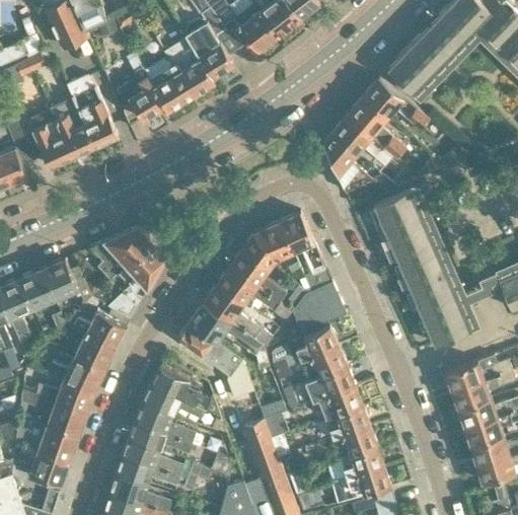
[(52,0),(42,5),(61,48),(64,49),(88,38),(84,29),(70,0),(52,0)]
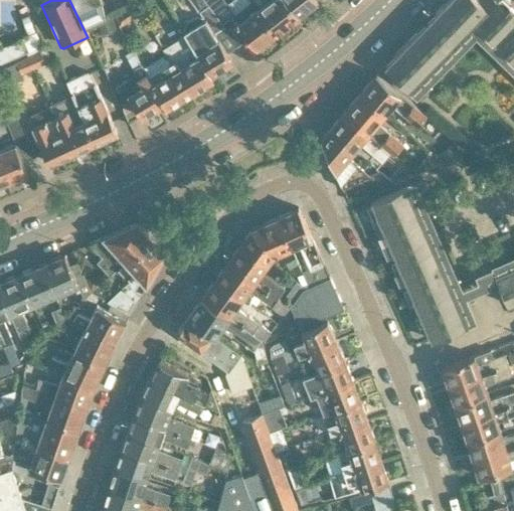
[(69,0),(83,29),(105,20),(100,0),(69,0)]
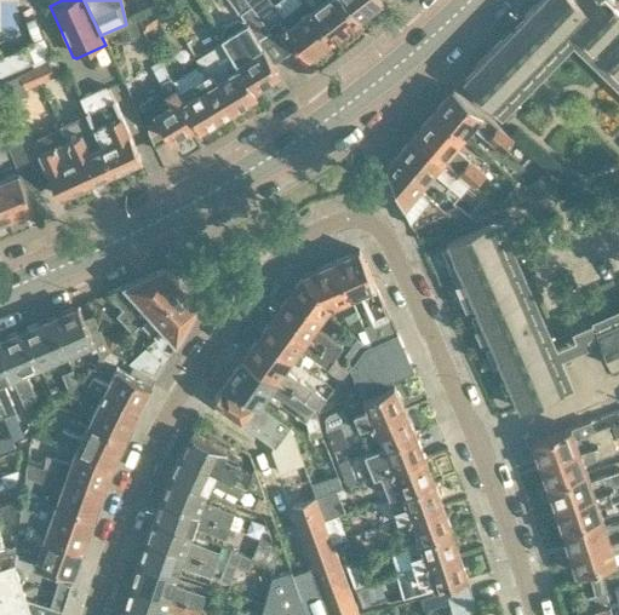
[(221,41),(223,45),(236,67),(253,93),(279,78),(273,68),(287,59),(265,34),(268,32),(242,0),(227,0),(246,24),(244,23),(242,23),(241,23),(239,23),(238,23),(236,23),(235,23),(233,23),(230,24),(229,26),(227,28),(225,28),(224,30),(224,32),(223,33),(222,35),(222,36),(221,38),(221,41)]
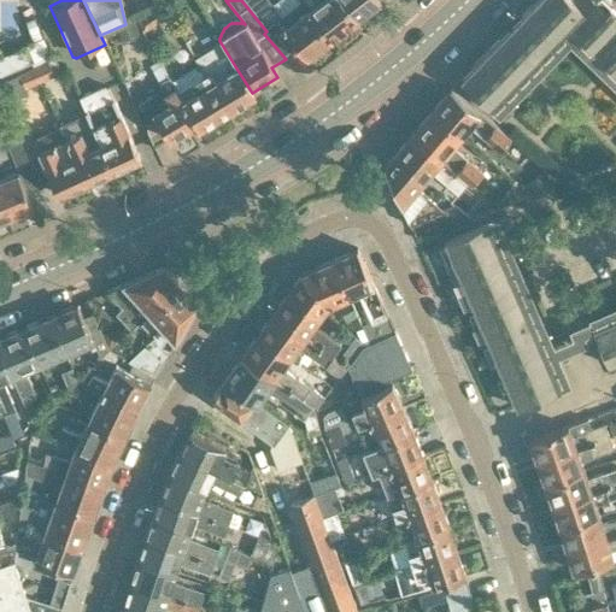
[(267,0),(241,0),(267,31),(277,23),(305,60),(329,42),(300,5),(282,19),(273,6),(267,0)]
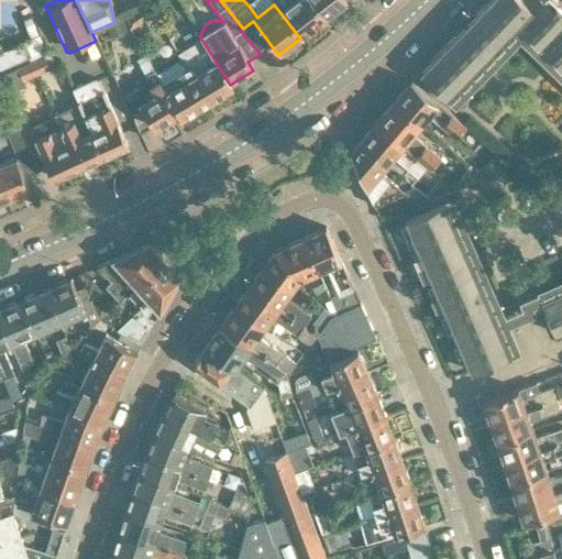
[(272,0),(275,4),(274,4),(300,39),(302,37),(305,40),(315,32),(312,30),(324,20),(309,0),(272,0)]
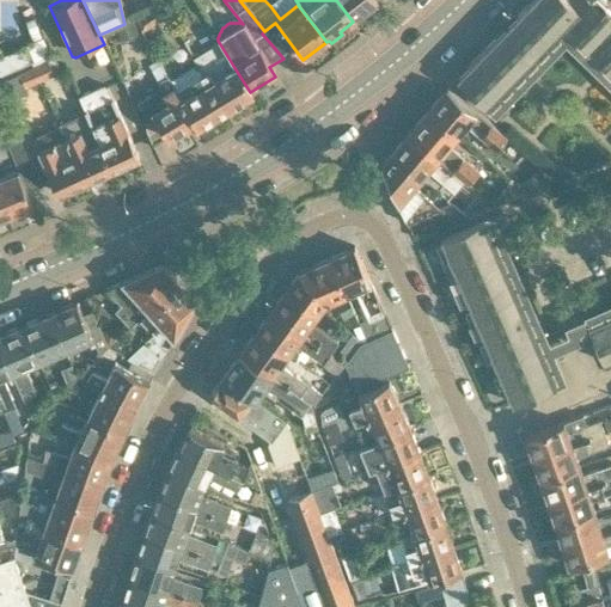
[(336,0),(353,22),(377,4),(374,0),(336,0)]
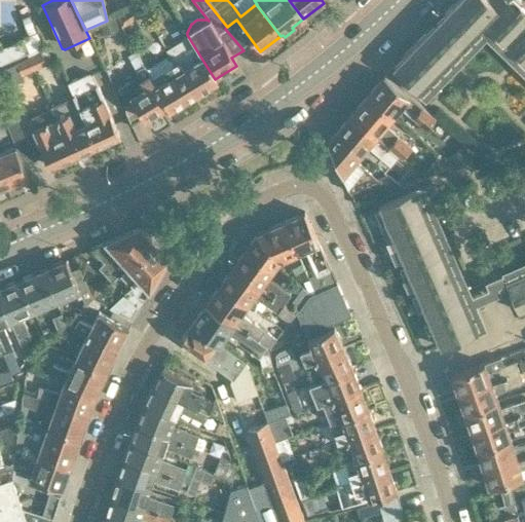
[(459,0),(443,17),(447,22),(429,40),(425,36),(402,60),(406,64),(397,73),(421,99),(485,34),(524,72),(524,13),(519,8),(515,12),(505,3),(508,1),(505,0),(459,0)]
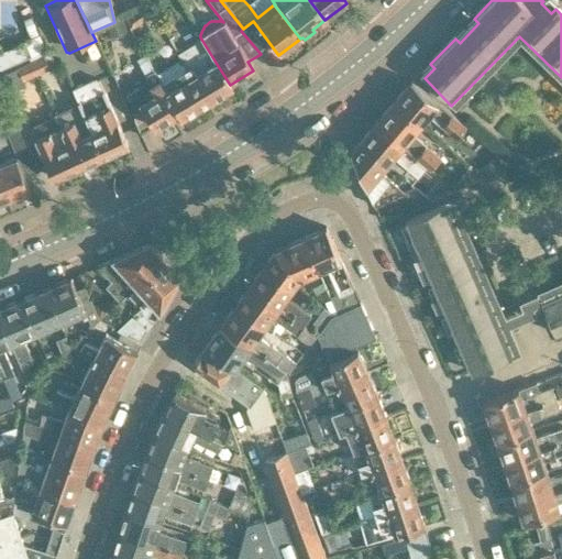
[(146,7),(122,19),(130,32),(153,19),(146,7)]
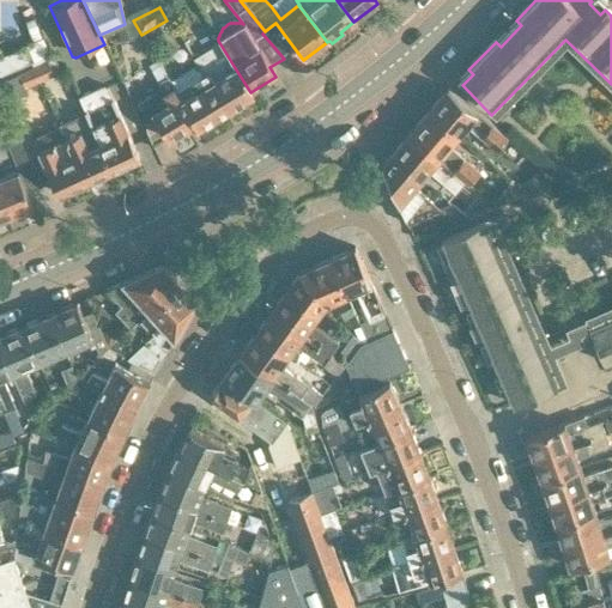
[(133,23),(115,29),(120,44),(138,37),(133,23)]
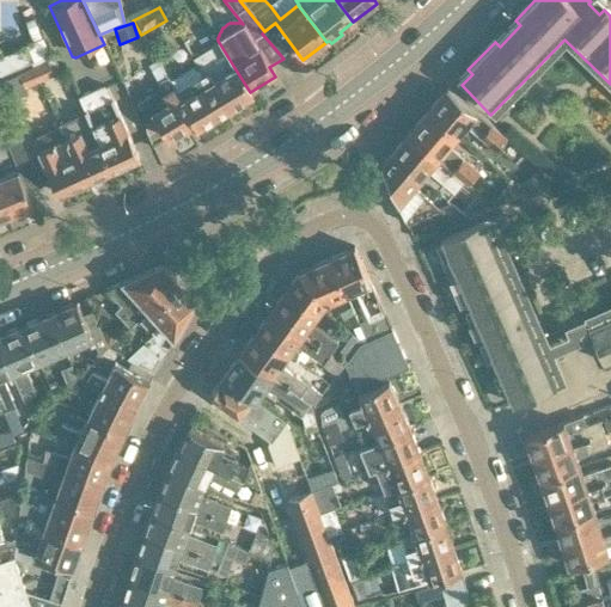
[(199,67),(225,112),(252,96),(250,92),(233,66),(220,44),(191,61),(196,68),(199,67)]
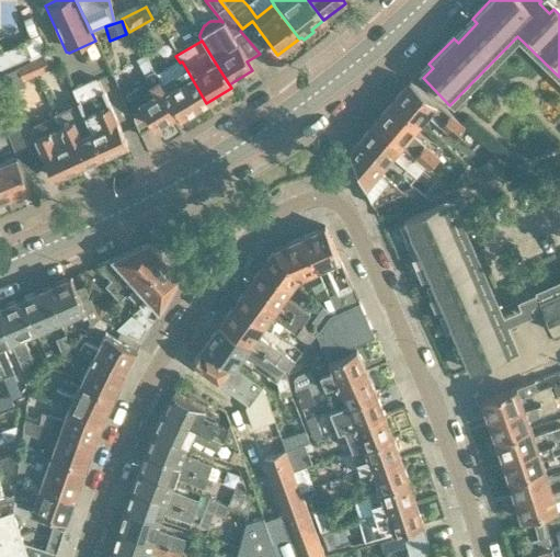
[(0,72),(31,58),(25,45),(0,55),(0,72)]
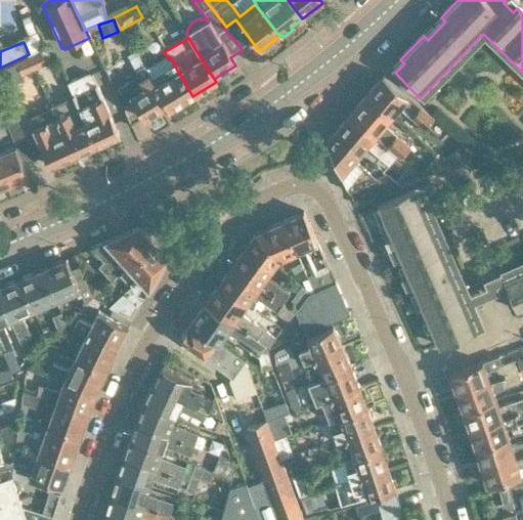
[(28,61),(33,73),(45,68),(40,55),(28,61)]
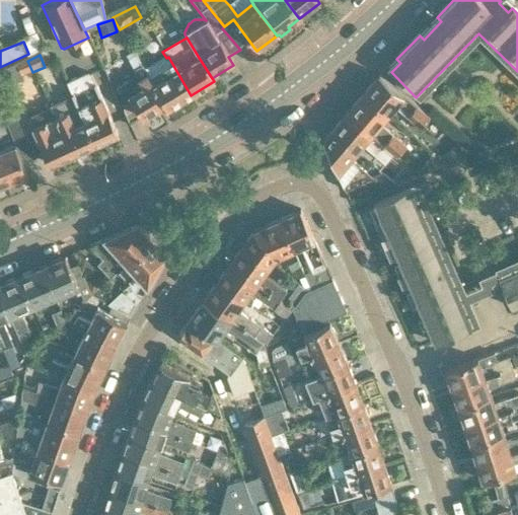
[(129,99),(142,121),(164,107),(144,72),(134,55),(126,59),(136,77),(116,89),(124,102),(129,99)]
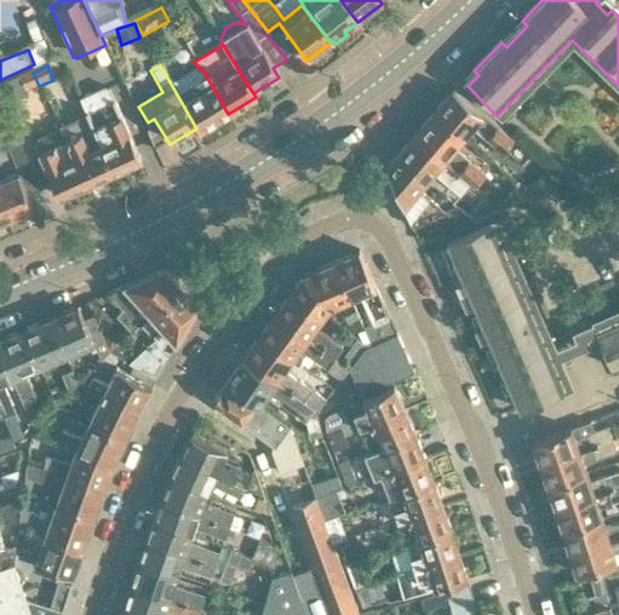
[(172,86),(196,128),(199,132),(228,114),(201,68),(199,69),(172,86)]
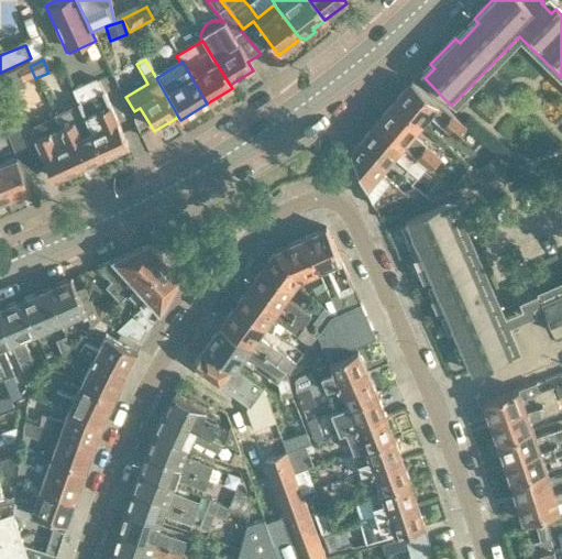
[(21,85),(33,79),(35,78),(30,66),(15,73),(21,85)]
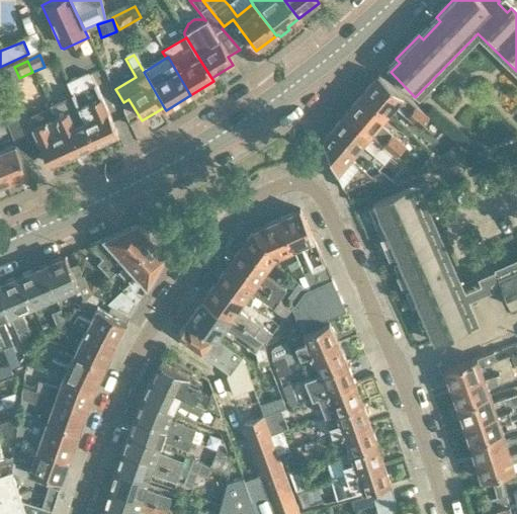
[(72,97),(77,110),(94,146),(96,145),(97,147),(108,142),(107,140),(116,136),(117,136),(90,76),(88,76),(76,81),(67,86),(72,97)]
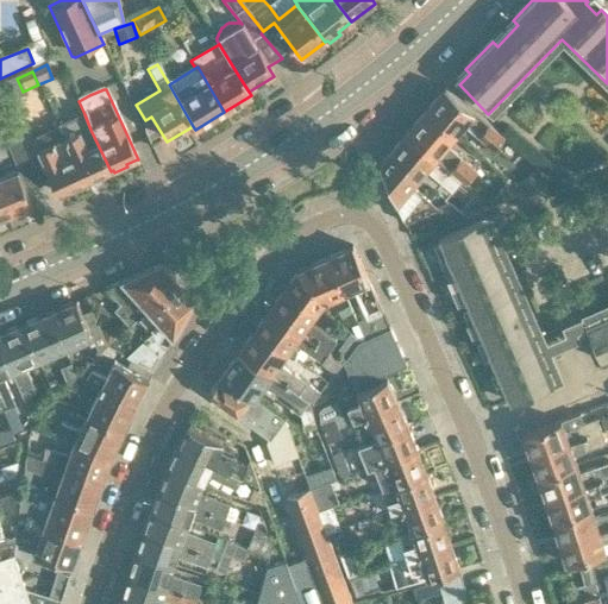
[(426,112),(425,113),(453,138),(456,136),(461,130),(493,155),(503,140),(495,133),(445,90),(426,112)]
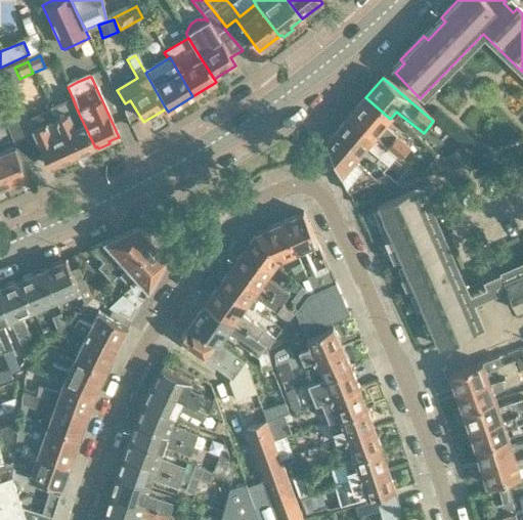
[(364,99),(349,117),(401,161),(409,152),(382,128),(389,120),(390,119),(365,97),(364,99)]
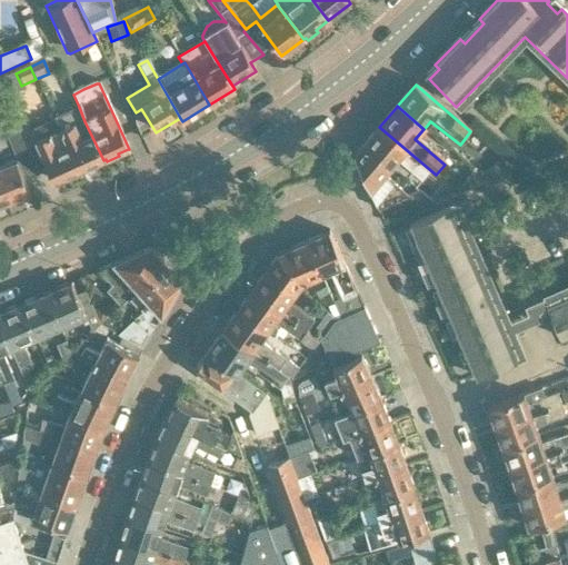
[(103,160),(85,121),(79,107),(53,118),(60,132),(78,172),(88,168),(89,169),(101,164),(101,161),(103,160)]
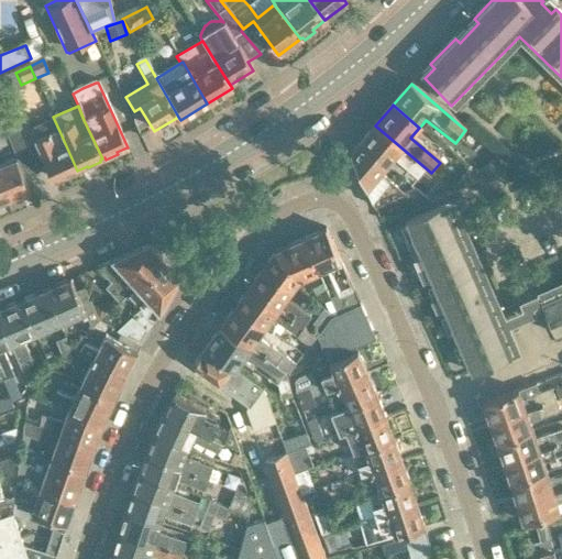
[(77,171),(59,131),(53,117),(50,119),(51,121),(33,129),(30,131),(33,138),(35,142),(53,182),(64,176),(64,178),(77,173),(76,171),(77,171)]
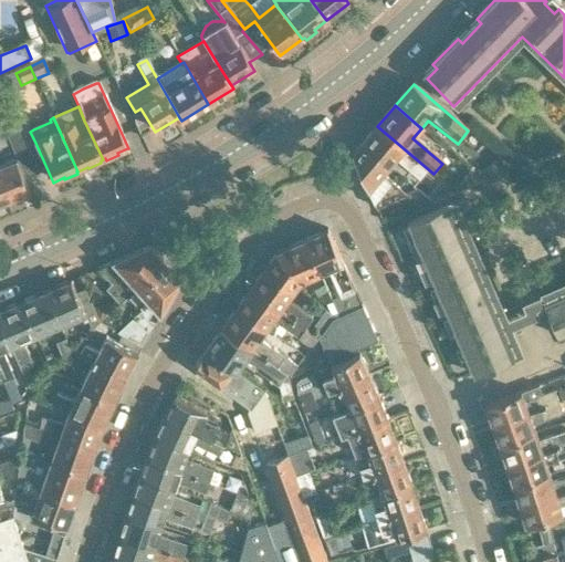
[(362,144),(361,145),(388,168),(395,159),(420,180),(427,174),(431,177),(433,174),(377,126),(370,134),(362,144)]
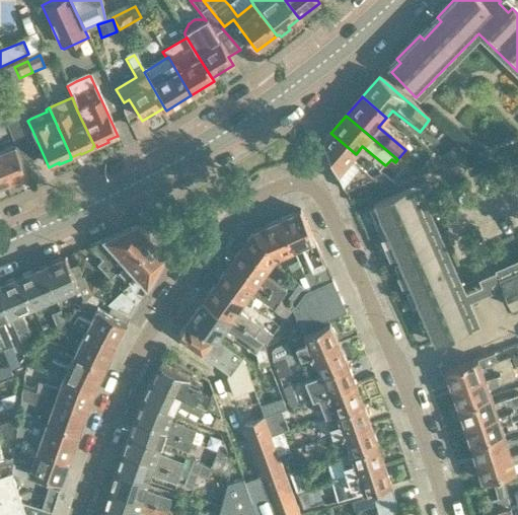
[(22,165),(30,161),(35,159),(30,147),(18,119),(5,125),(9,135),(14,148),(22,165)]
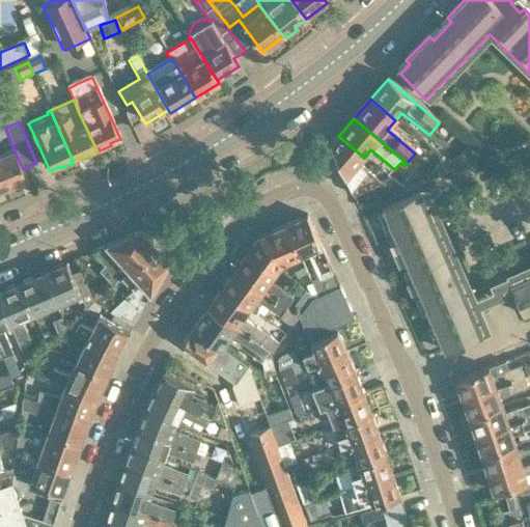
[(5,128),(0,130),(0,142),(9,138),(5,128)]
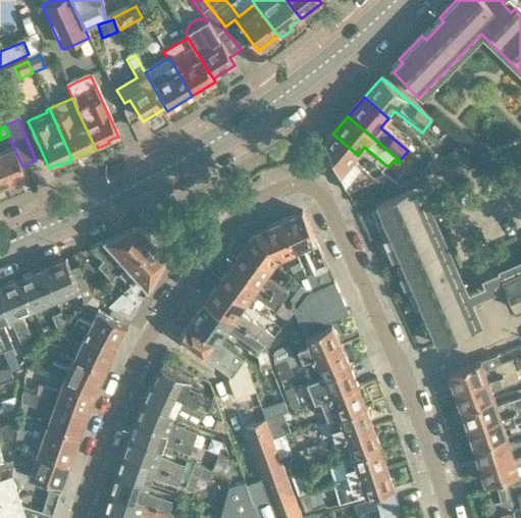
[(359,156),(332,134),(324,144),(347,194),(363,187),(369,200),(396,188),(381,177),(373,182),(352,165),(359,156)]
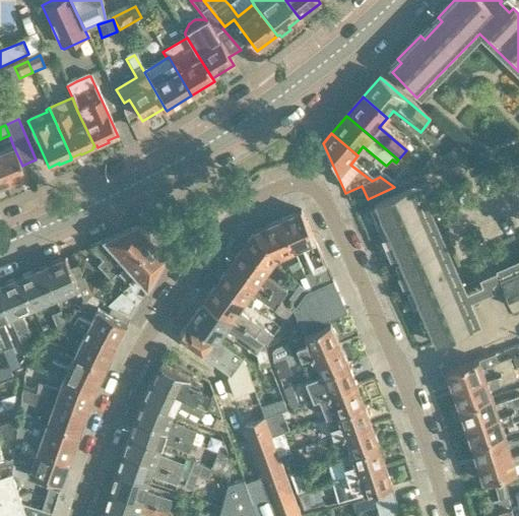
[(460,145),(439,164),(444,167),(457,160),(465,156),(470,153),(460,145)]
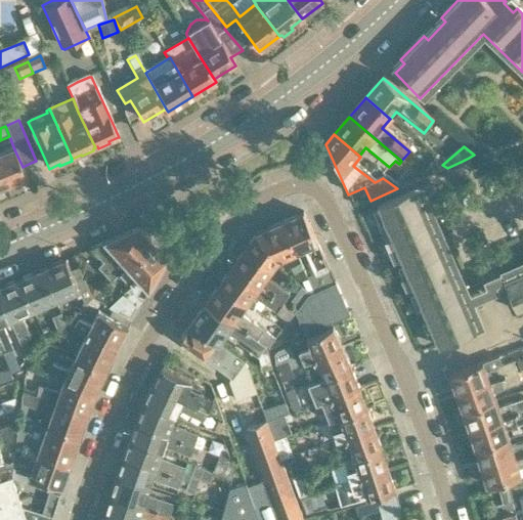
[(23,167),(14,149),(0,156),(0,180),(3,188),(5,188),(8,190),(14,187),(15,184),(27,179),(23,167)]
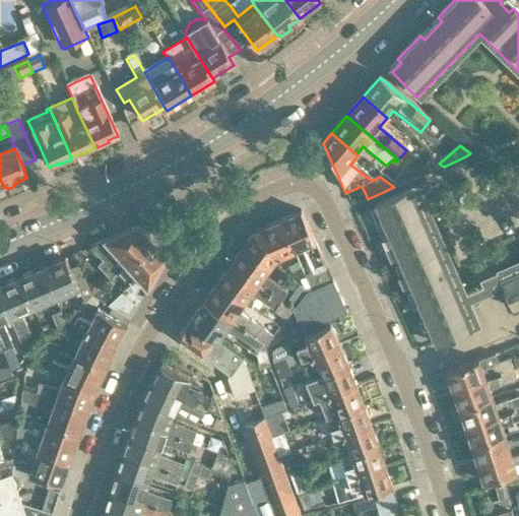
[(433,157),(417,175),(422,178),(430,174),(444,167),(439,164),(433,157)]
